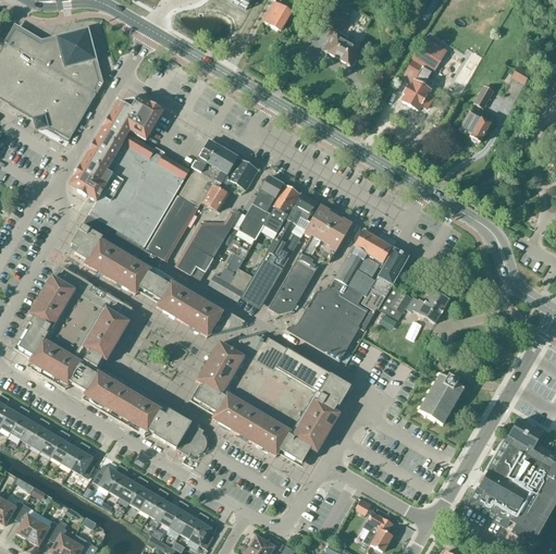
[(281,29),(293,10),(275,0),(264,20),(281,29)]
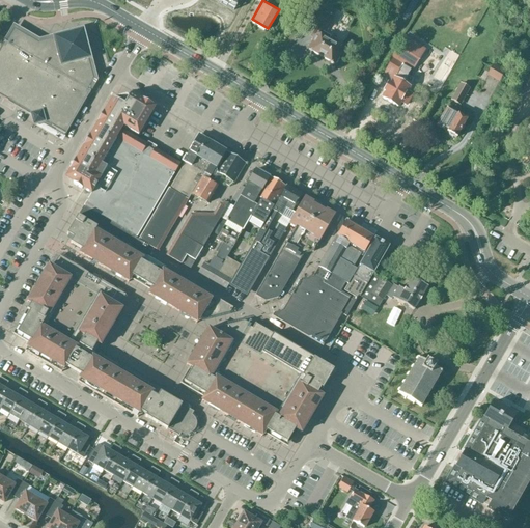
[(314,33),(316,34),(309,46),(336,61),(345,47),(330,37),(332,34),(327,31),(336,16),(334,15),(335,12),(321,4),(313,19),(321,24),(314,33)]
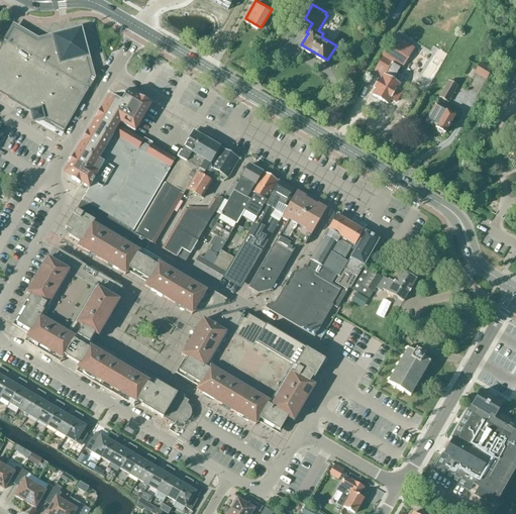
[(82,30),(81,26),(54,33),(55,35),(38,39),(15,25),(8,38),(5,37),(0,46),(0,90),(32,109),(34,118),(43,116),(65,128),(89,86),(87,85),(92,75),(87,54),(88,54),(88,49),(87,49),(85,46),(84,43),(85,43),(85,42),(86,42),(86,41),(86,40),(86,39),(86,38),(85,37),(84,36),(83,36),(82,36),(82,33),(82,30)]
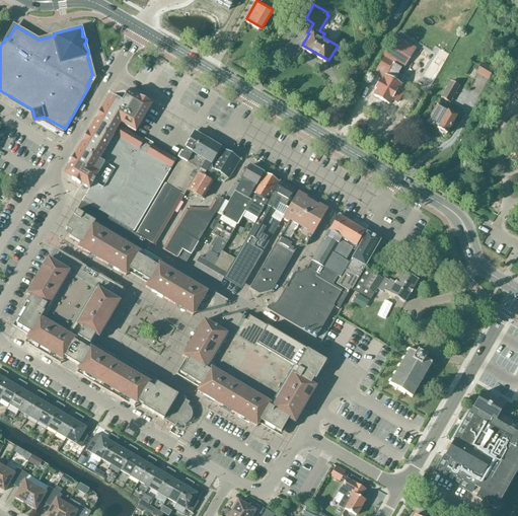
[(384,55),(375,71),(384,76),(390,65),(401,72),(418,46),(396,32),(387,46),(382,54),(384,55)]
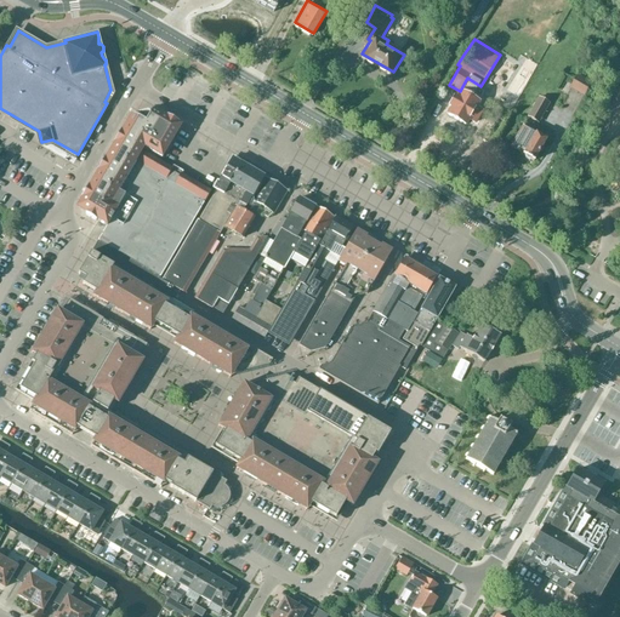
[(524,69),(532,73),(538,62),(532,58),(524,69)]
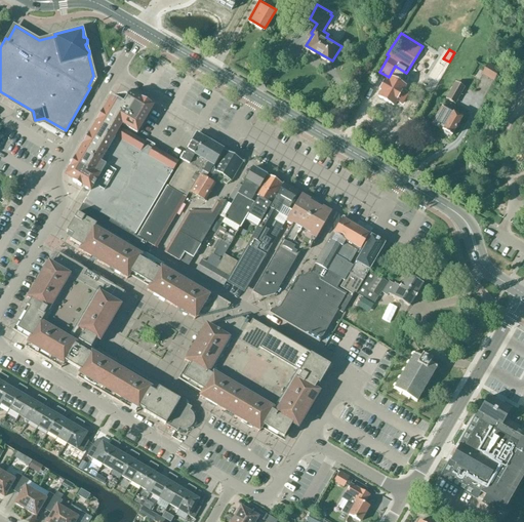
[(490,61),(483,72),(495,79),(502,68),(490,61)]
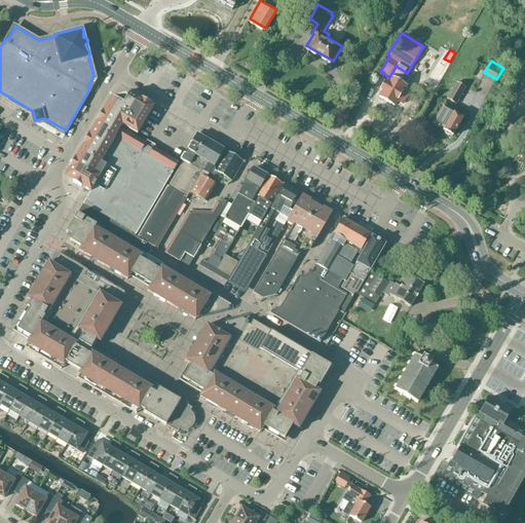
[(384,87),(380,94),(396,103),(398,104),(400,99),(404,102),(410,89),(408,86),(409,83),(392,73),(388,81),(386,80),(382,85),(384,87)]
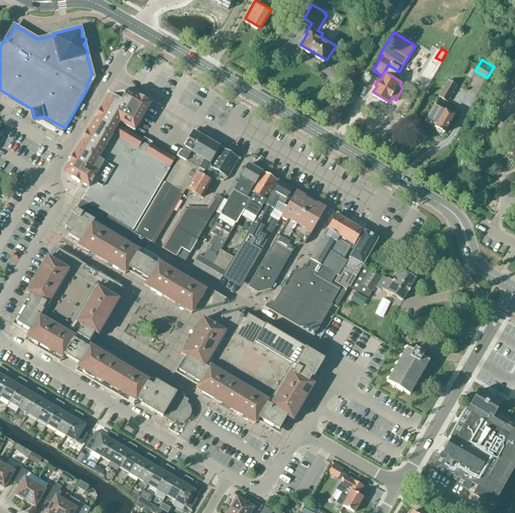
[(447,78),(439,95),(448,100),(458,84),(447,78)]
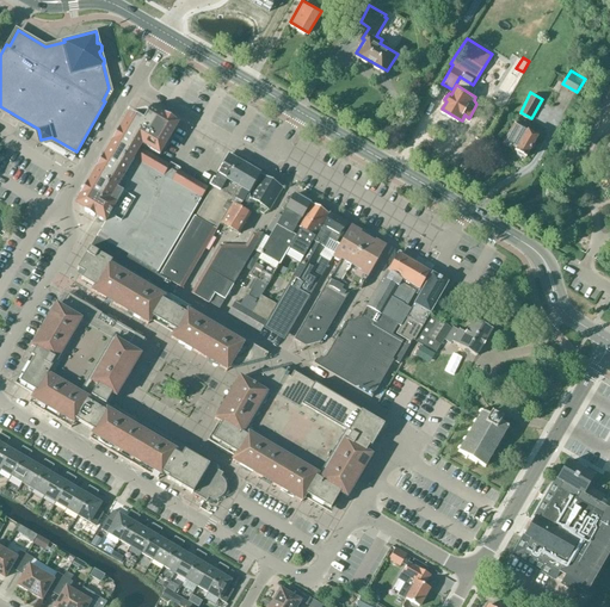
[(154,138),(149,147),(160,153),(178,123),(177,123),(176,122),(164,115),(151,106),(149,109),(146,107),(136,110),(135,113),(135,112),(133,111),(123,128),(116,140),(106,155),(99,167),(91,181),(84,194),(81,198),(80,200),(79,202),(86,205),(87,206),(86,209),(94,214),(96,215),(106,220),(124,190),(118,186),(141,146),(148,135),(154,138)]
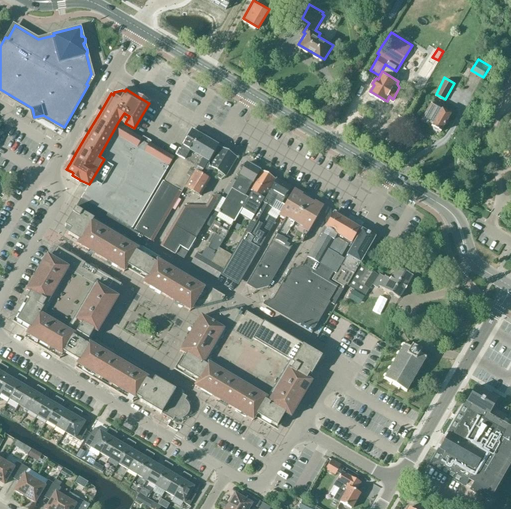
[(441,130),(452,112),(442,107),(432,101),(422,119),(433,125),(433,126),(434,129),(437,131),(440,130),(441,130)]
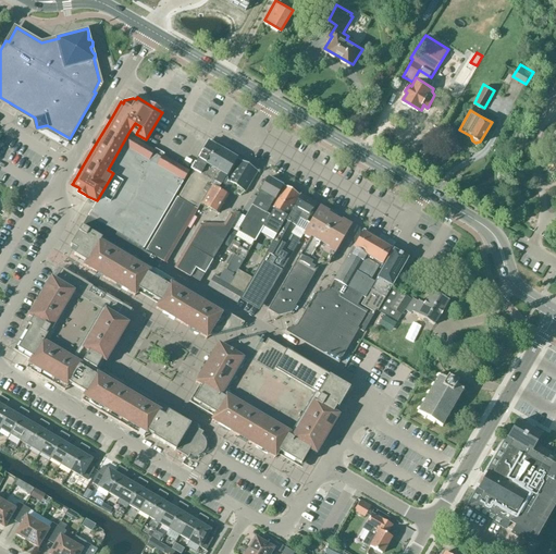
[(144,247),(175,194),(189,169),(135,136),(136,134),(140,126),(135,123),(128,133),(108,170),(113,173),(97,200),(96,201),(89,212),(144,247)]
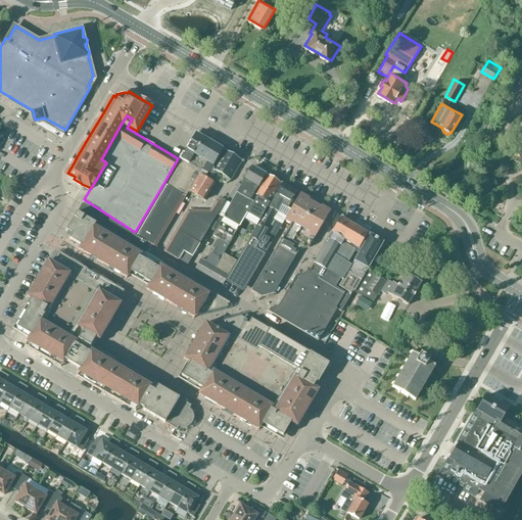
[(211,171),(223,150),(222,149),(223,147),(196,131),(185,150),(183,151),(181,154),(182,157),(184,158),(181,163),(197,174),(199,175),(200,175),(201,173),(205,176),(209,170),(211,171)]
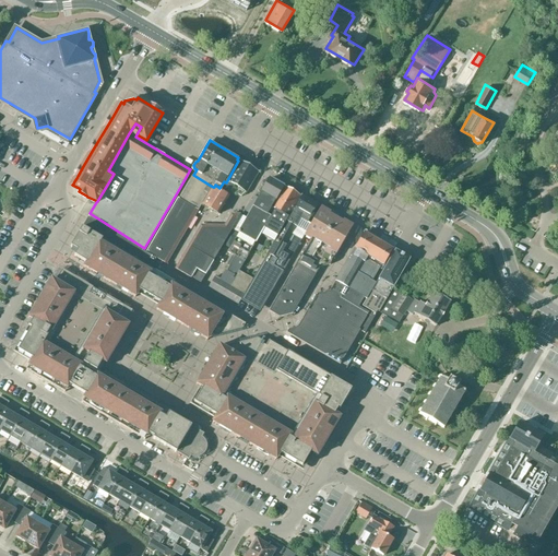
[(220,188),(228,193),(232,189),(236,192),(237,191),(242,193),(248,189),(259,169),(240,158),(238,161),(226,182),(224,181),(220,188)]
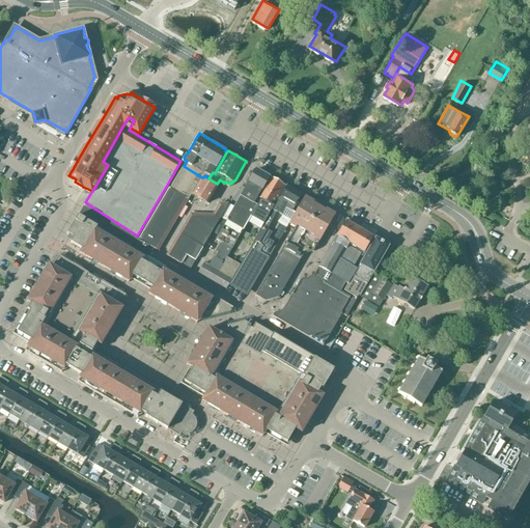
[(189,197),(200,176),(184,166),(171,187),(189,197)]
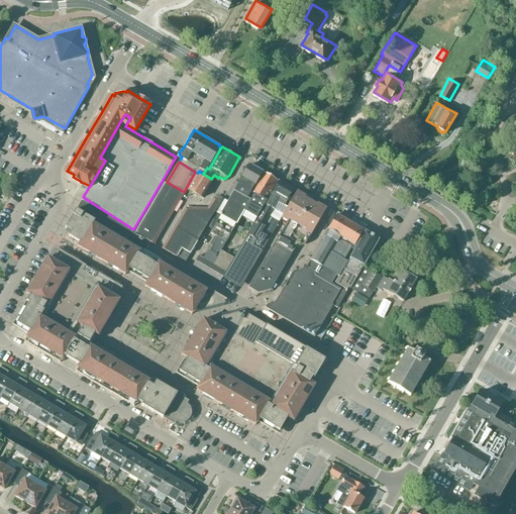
[(220,215),(215,224),(230,233),(234,226),(235,224),(237,221),(241,214),(250,198),(247,196),(263,170),(249,163),(234,189),(222,210),(223,211),(220,215)]
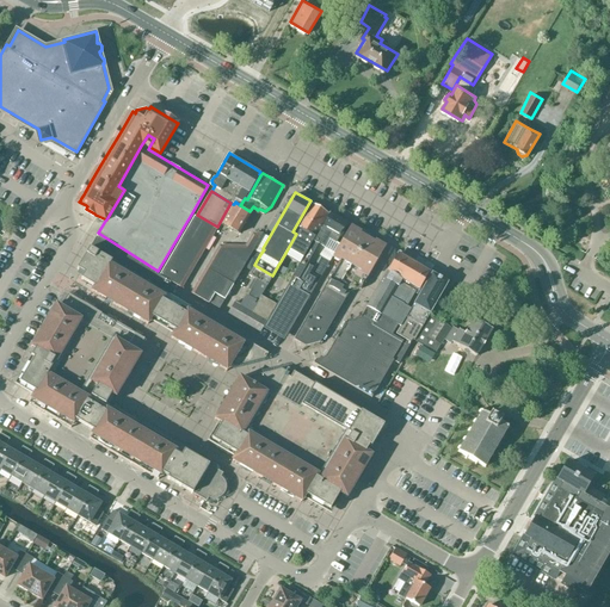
[(301,260),(314,237),(313,236),(328,211),(327,210),(328,209),(313,200),(313,202),(310,200),(293,231),(296,234),(285,253),(301,261),(301,260)]
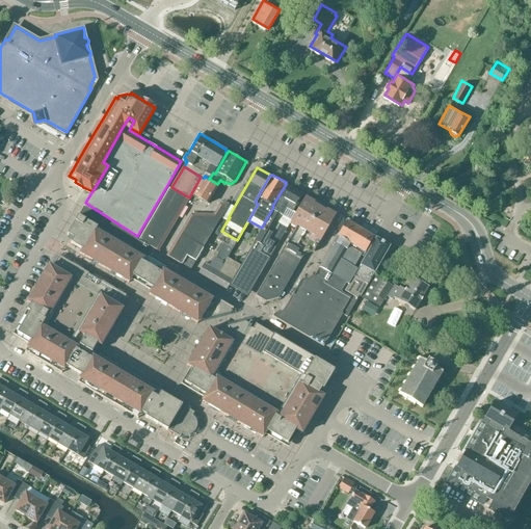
[(217,184),(209,179),(205,176),(204,178),(203,178),(194,192),(208,201),(218,184),(217,184)]
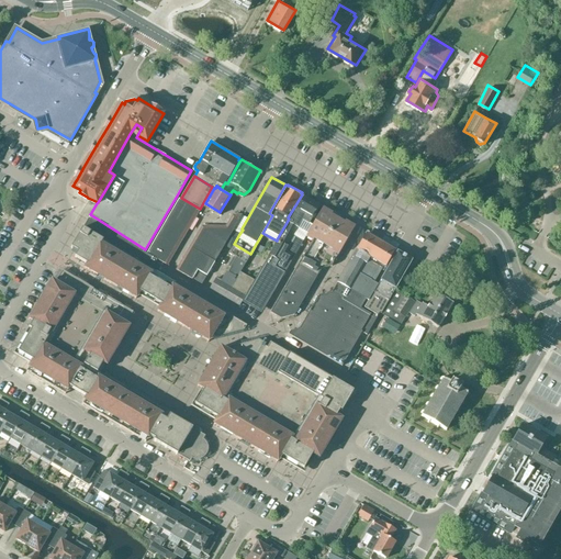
[(402,202),(412,205),(415,199),(405,194),(402,202)]
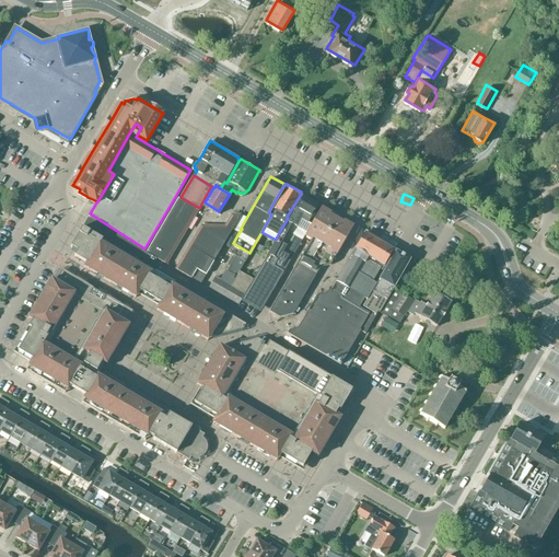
[(199,208),(181,197),(176,195),(144,248),(158,256),(167,262),(199,208)]
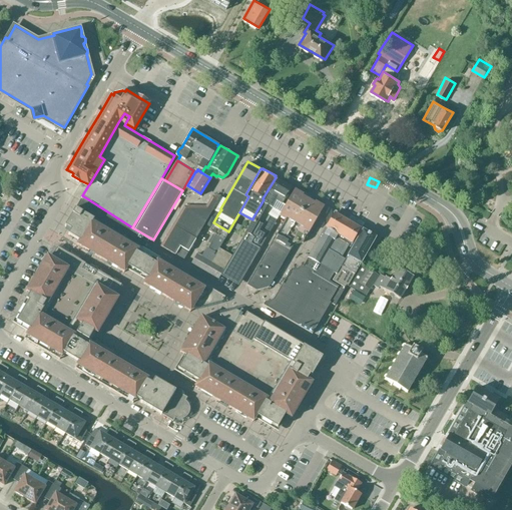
[(246,230),(232,255),(225,268),(242,278),(261,246),(278,217),(286,204),(283,202),(286,196),(292,186),(278,178),(265,199),(264,199),(252,218),(253,218),(246,230)]
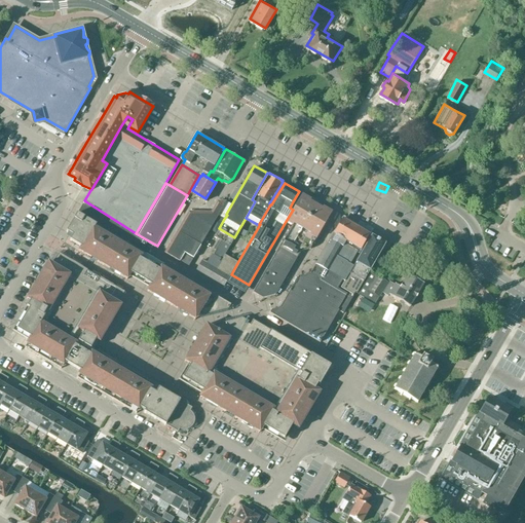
[(311,247),(333,211),(303,193),(288,219),(294,223),(282,244),(299,254),(301,249),(311,247)]
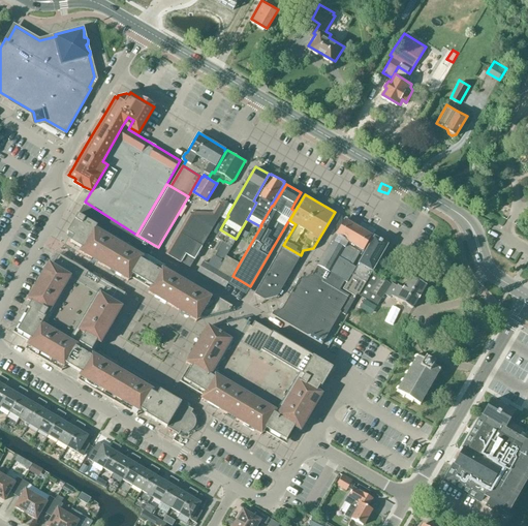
[(198,252),(204,244),(228,199),(219,199),(213,211),(191,211),(180,230),(175,239),(198,252)]
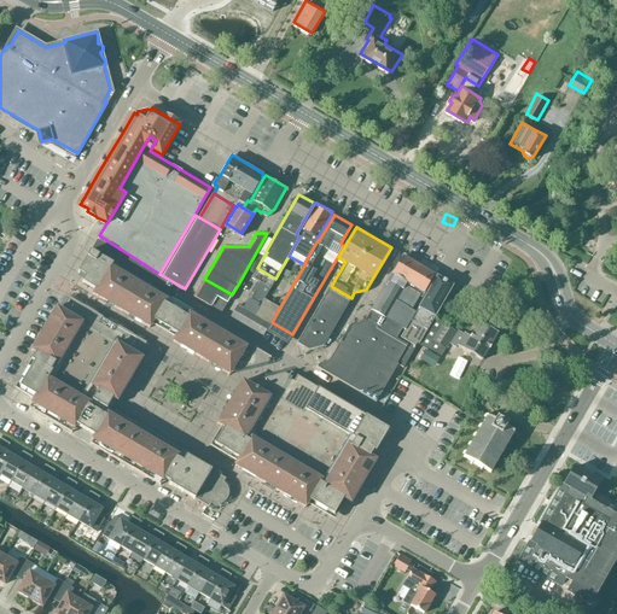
[(174,282),(159,274),(99,235),(79,269),(86,274),(83,280),(97,287),(94,292),(150,326),(155,317),(159,321),(163,320),(176,298),(168,293),(174,282)]
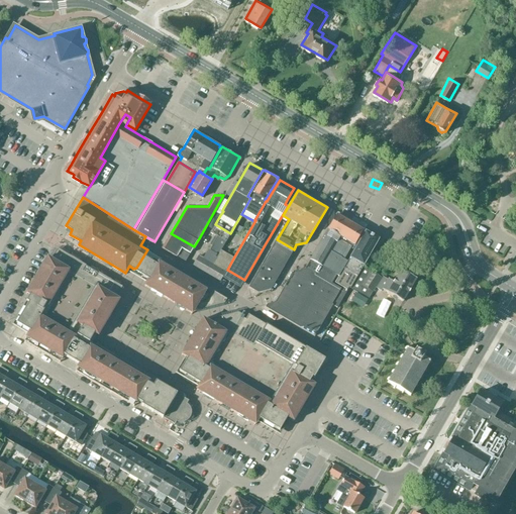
[(366,229),(350,220),(337,213),(306,267),(294,270),(276,300),(268,302),(266,305),(315,334),(333,303),(338,306),(347,290),(334,283),(366,229)]
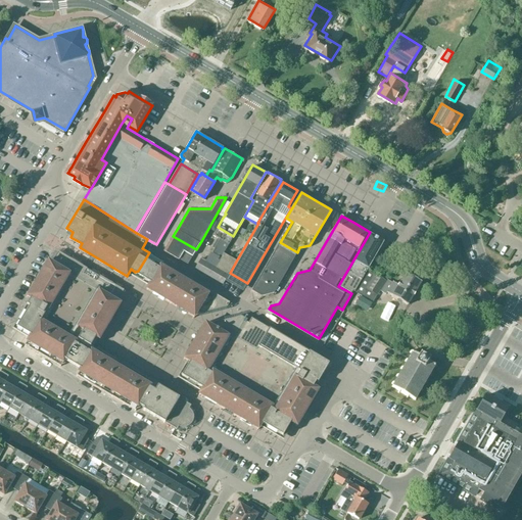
[(238,227),(237,229),(243,233),(246,228),(240,224),(238,227)]
